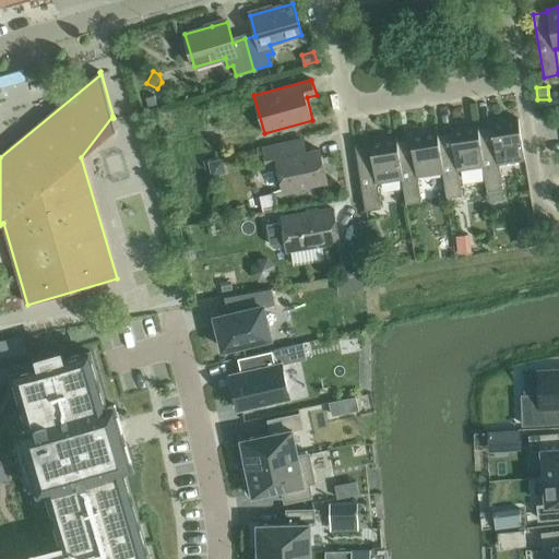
[(155,95),(146,97),(149,105),(157,103),(155,95)]
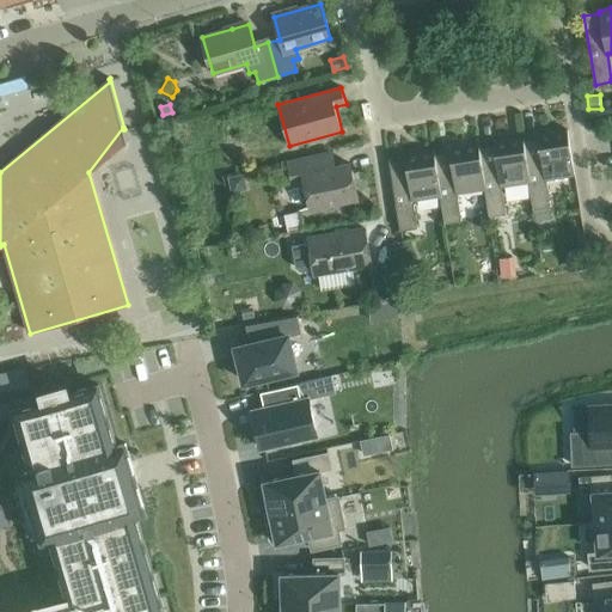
[(524,138),(522,138),(530,182),(528,182),(533,209),(551,207),(546,178),(575,175),(568,130),(538,135),(538,138),(524,140),(524,138)]
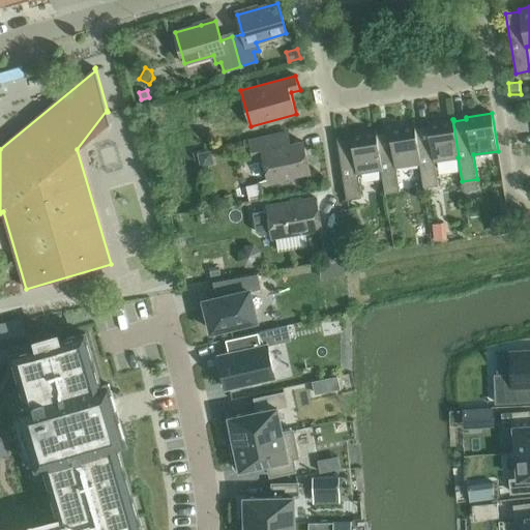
[(415,124),(414,124),(420,163),(419,164),(423,187),(439,185),(435,160),(458,157),(459,157),(452,119),(428,123),(429,125),(415,127),(415,124)]
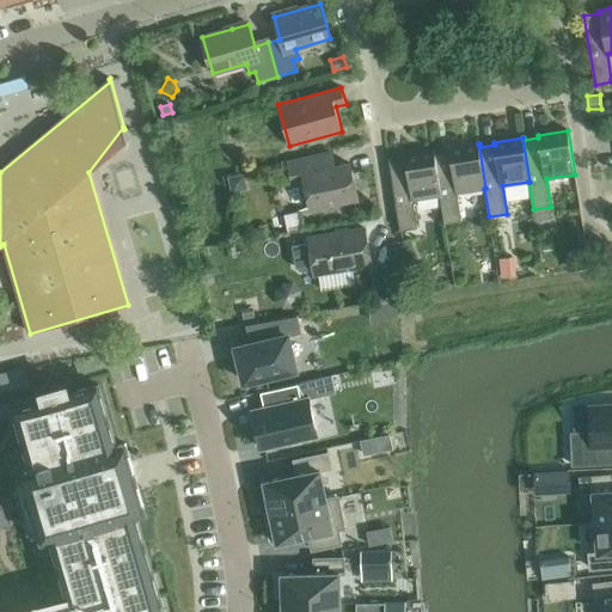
[(435,151),(434,151),(441,195),(440,195),(445,224),(461,221),(458,193),(484,189),(485,188),(478,144),(450,148),(450,152),(435,154),(435,151)]
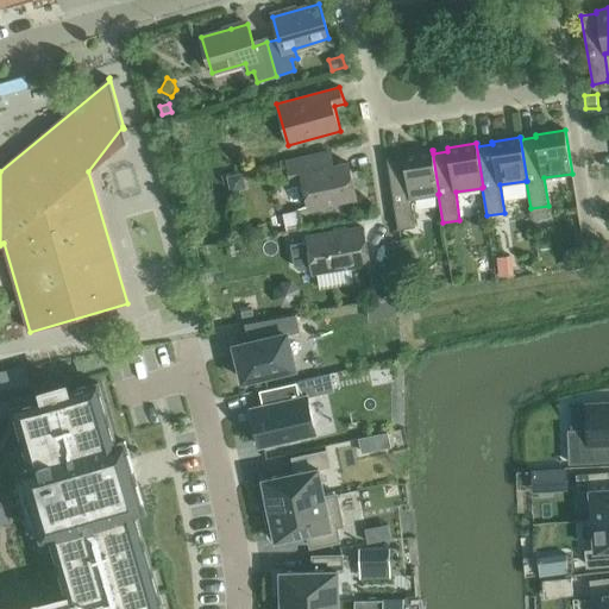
[(439,194),(432,150),(403,155),(403,158),(389,161),(388,157),(387,157),(399,230),(415,227),(412,199),(438,194),(439,194)]
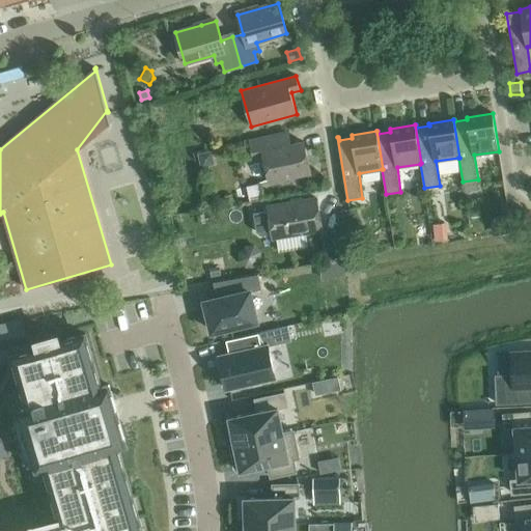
[(251,141),(254,157),(263,155),(270,180),(310,171),(305,148),(304,142),(290,145),(287,133),(251,141)]
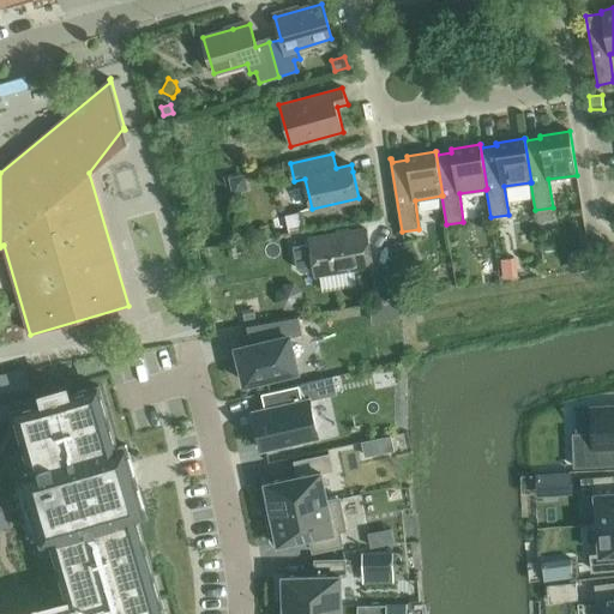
[(244,175),(228,179),(232,194),(244,191),(247,187),(244,175)]
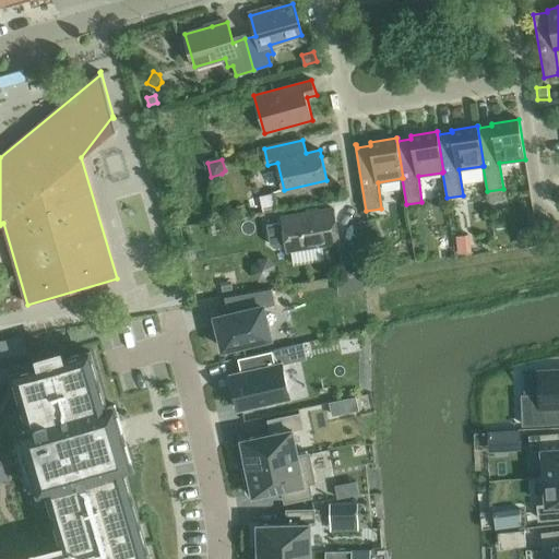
[(504,201),(503,189),(487,191),(489,203),(504,201)]
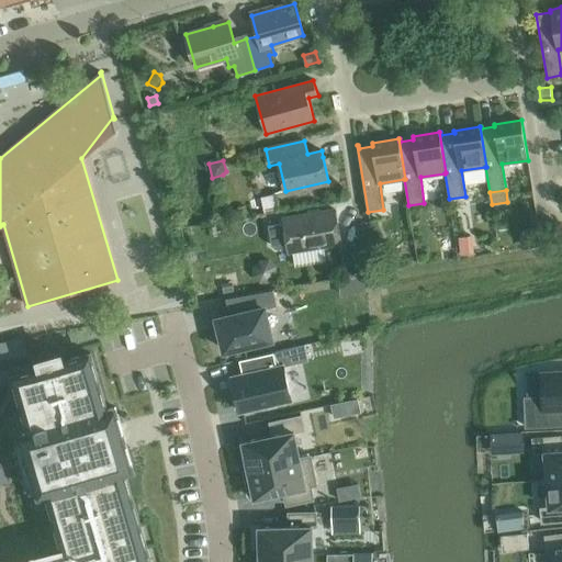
[(261,197),(265,211),(277,209),(273,194),(261,197)]
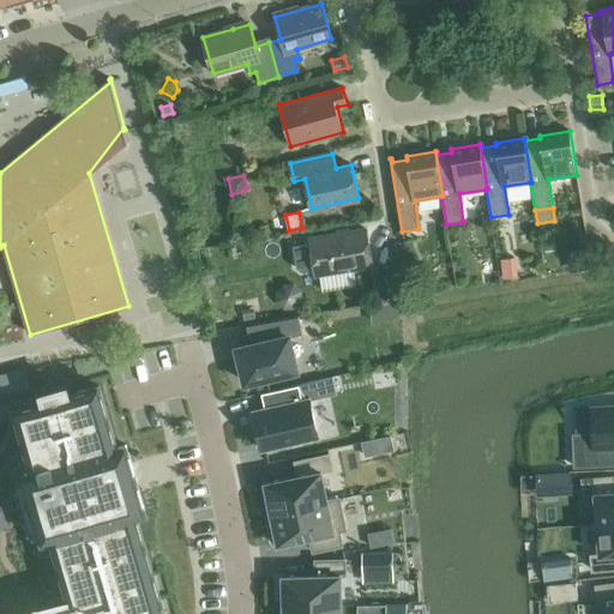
[(293,246),(298,268),(302,272),(315,270),(317,275),(373,265),(367,229),(311,239),(312,244),(293,246)]
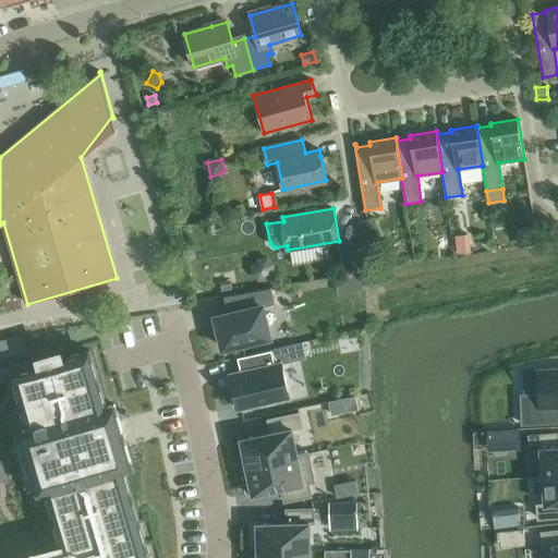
[(526,228),(522,229),(525,245),(537,244),(536,237),(534,227),(526,228)]
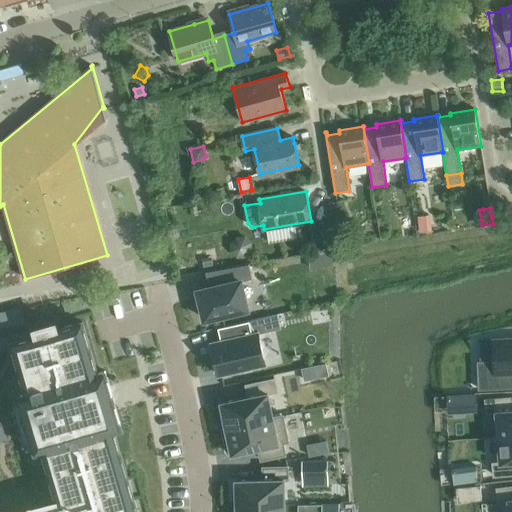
[(432,230),(430,215),(418,216),(420,232),(432,230)]
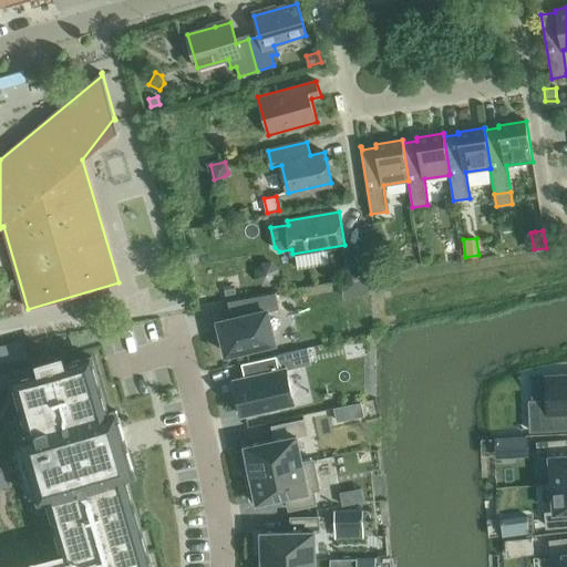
[(344,249),(350,278),(363,276),(358,247),(344,249)]
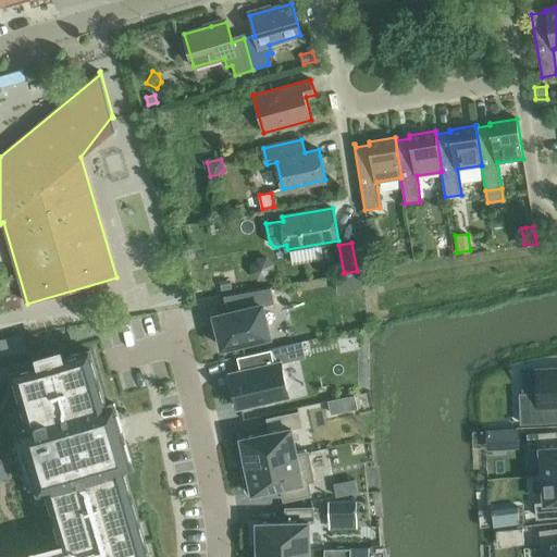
[(230,280),(220,282),(222,292),(232,289),(230,280)]
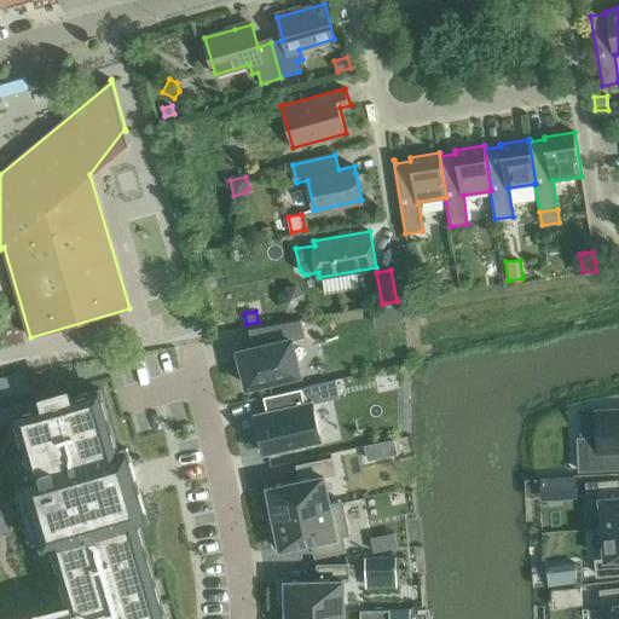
[(278,341),(239,351),(242,358),(248,386),(300,374),(293,340),(306,336),(302,319),(275,325),(278,341)]
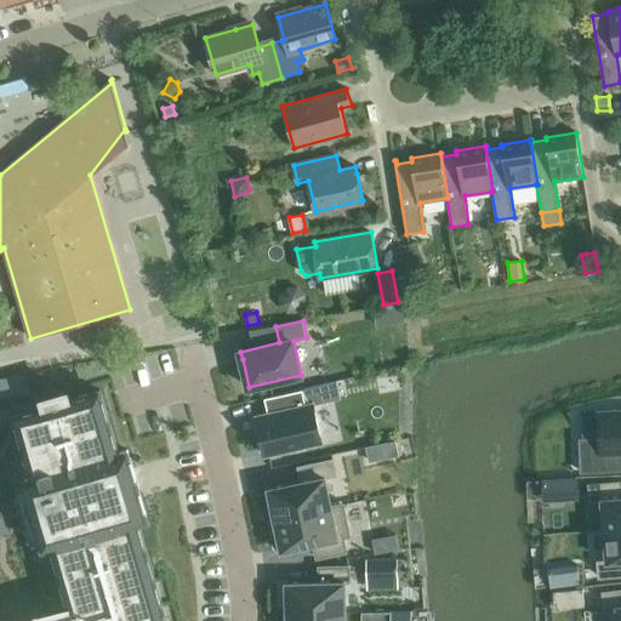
[(319,387),(303,391),(306,406),(313,404),(322,403),(319,387)]
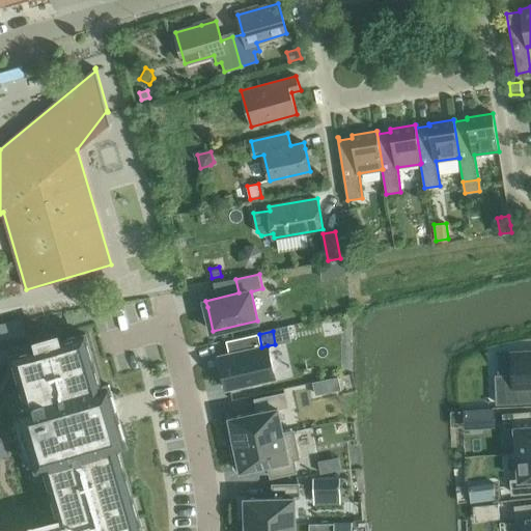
[(86,333),(59,340),(57,334),(0,350),(0,530),(142,530),(117,444),(126,441),(109,385),(102,387),(86,333)]
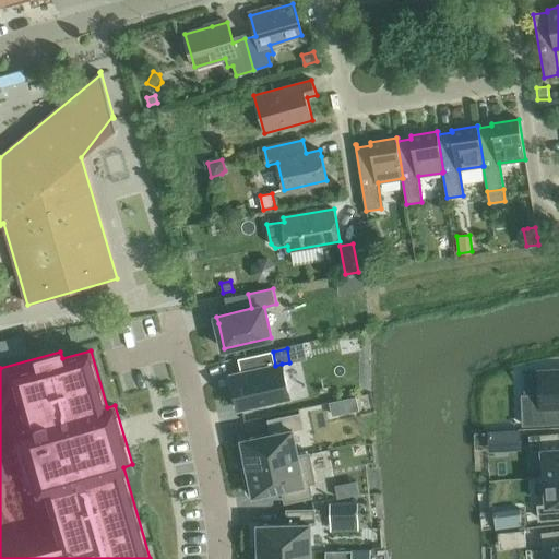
[(241,372),(232,375),(233,378),(239,409),(257,405),(289,397),(282,364),(275,366),(273,352),(239,359),(241,372)]
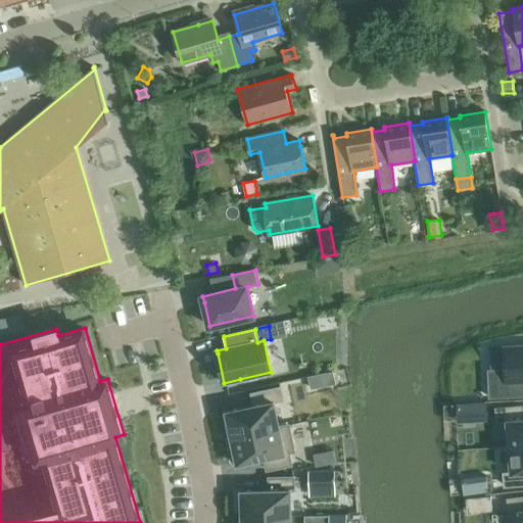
[(491,369),(488,369),(489,397),(522,395),(522,345),(505,346),(505,349),(506,369),(491,369)]
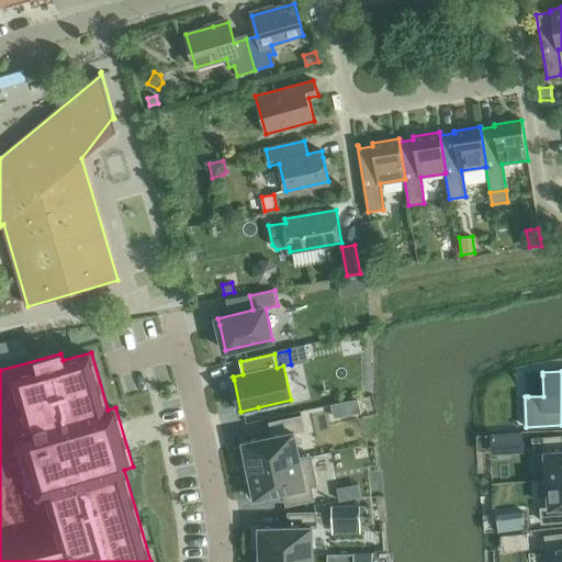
[(347,401),(333,404),(335,416),(350,413),(347,401)]
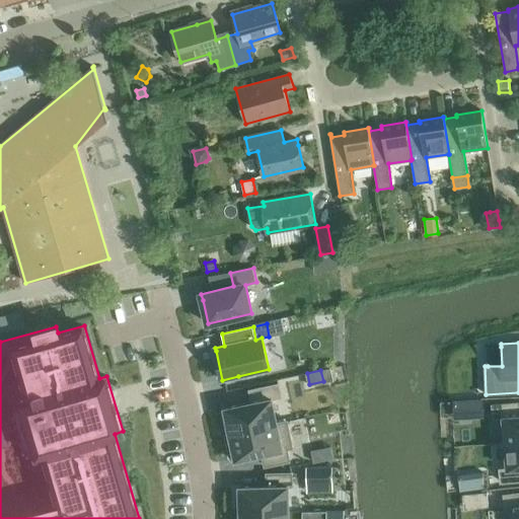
[(253,401),(224,408),(230,434),(287,422),(277,424),(272,398),(281,396),(278,381),(250,387),(253,401)]
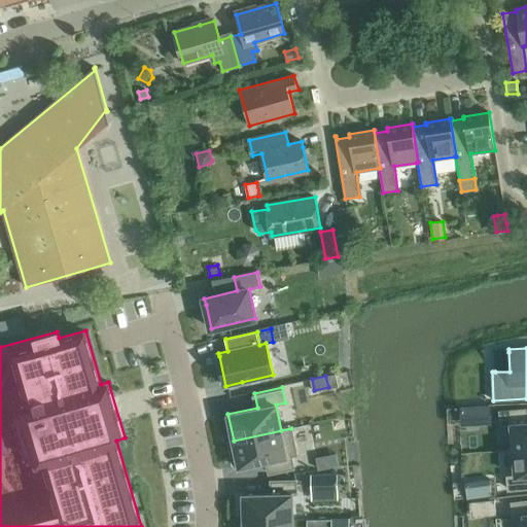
[(489,405),(478,405),(478,422),(490,422),(489,405)]
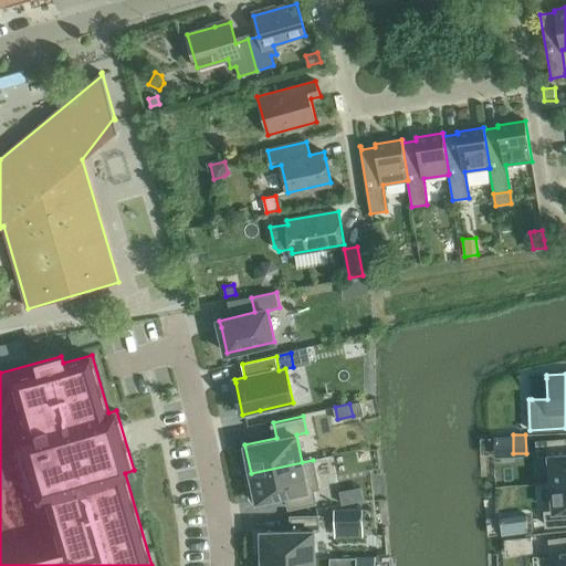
[(565,439),(537,441),(538,456),(548,454),(551,483),(565,481),(565,452),(565,439)]
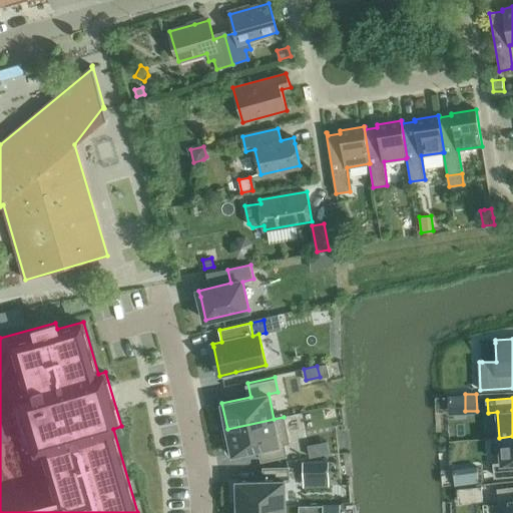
[(229,439),(225,440),(228,454),(232,453),(259,447),(262,459),(286,454),(284,442),(289,441),(284,417),(227,429),(229,439)]
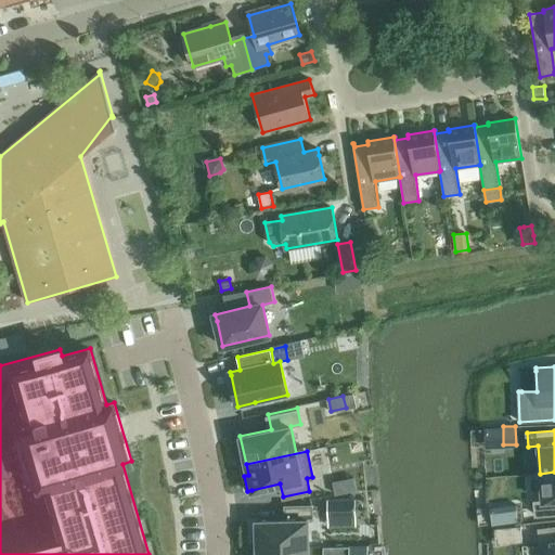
[(542,501),(534,502),(536,515),(554,513),(554,472),(540,474),(542,501)]
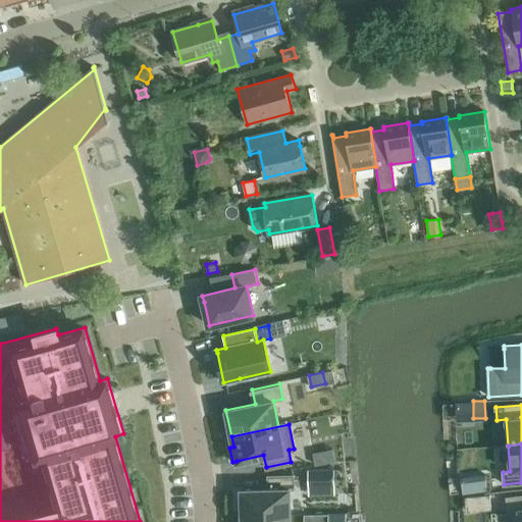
[(334,466),(310,466),(310,484),(334,483),(334,466)]
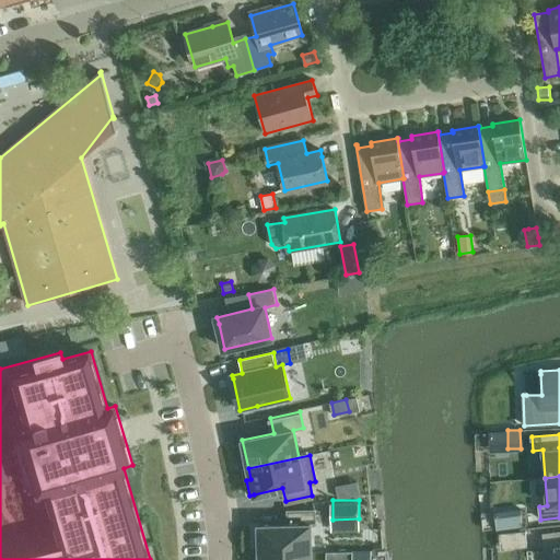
[(312,552),(311,524),(315,524),(315,511),(289,511),(289,524),(258,525),(259,553),(312,552)]
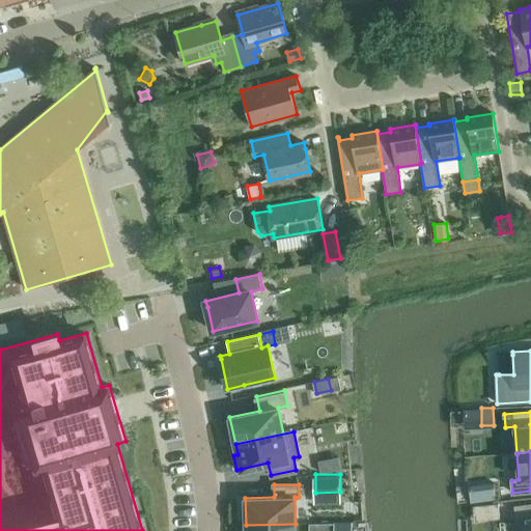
[(495,503),(494,484),(466,486),(467,505),(495,503)]
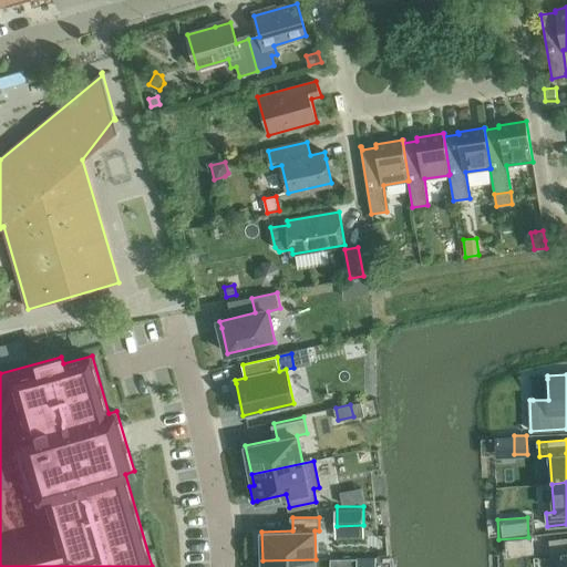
[(532,538),(523,539),(524,556),(533,555),(532,538)]
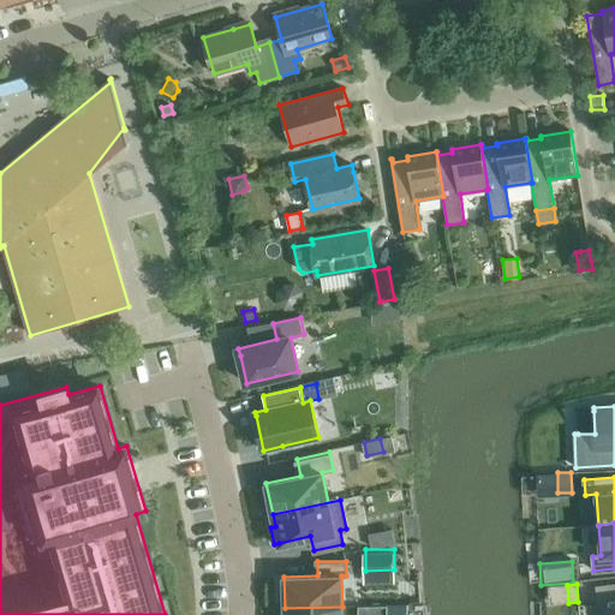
[(614,614),(614,584),(598,586),(599,614),(614,614)]
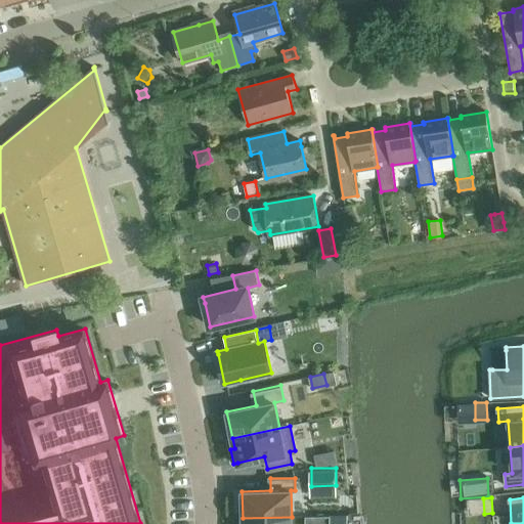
[(347,523),(348,515),(331,516),(331,523),(347,523)]
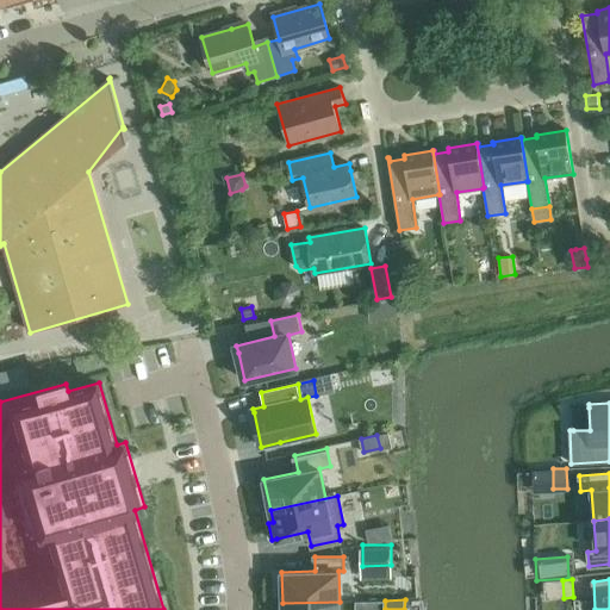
All buildings are outlined.
